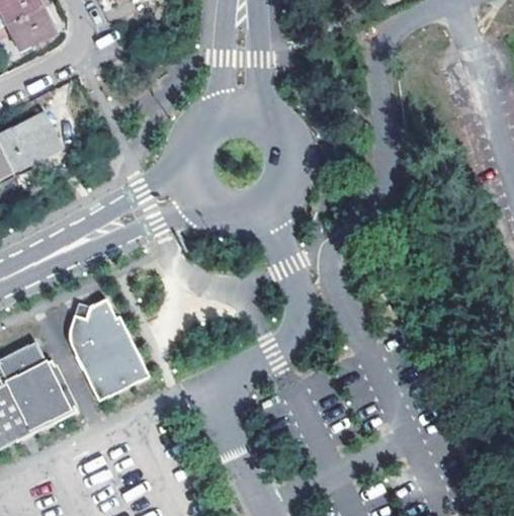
[(0,26),(2,25),(38,7),(34,0),(0,0),(0,26)]
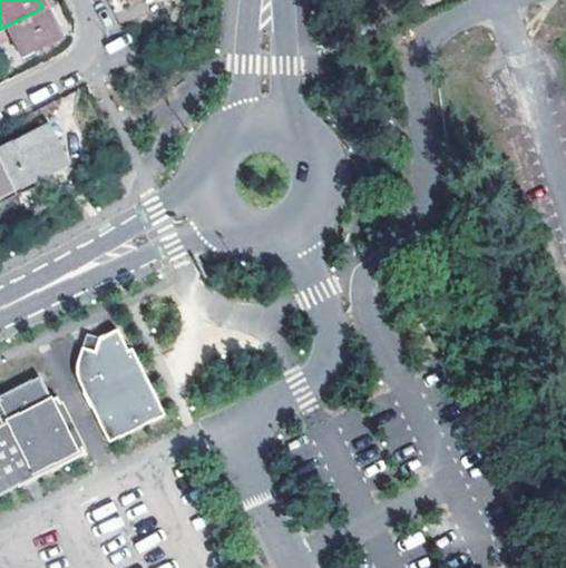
[(2,28),(16,55),(56,36),(49,22),(42,8),(2,28)]
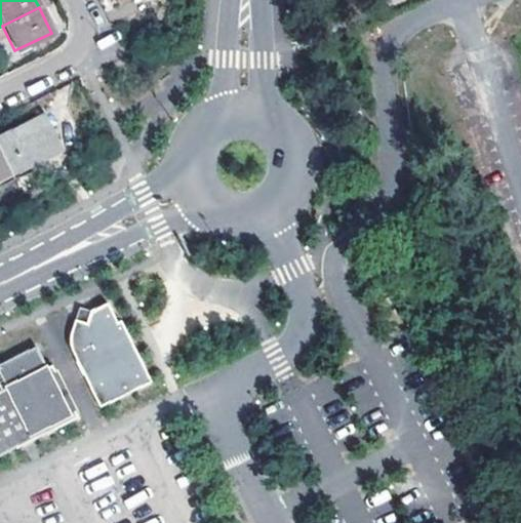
[(0,158),(7,173),(57,149),(40,114),(18,125),(0,133),(0,158)]
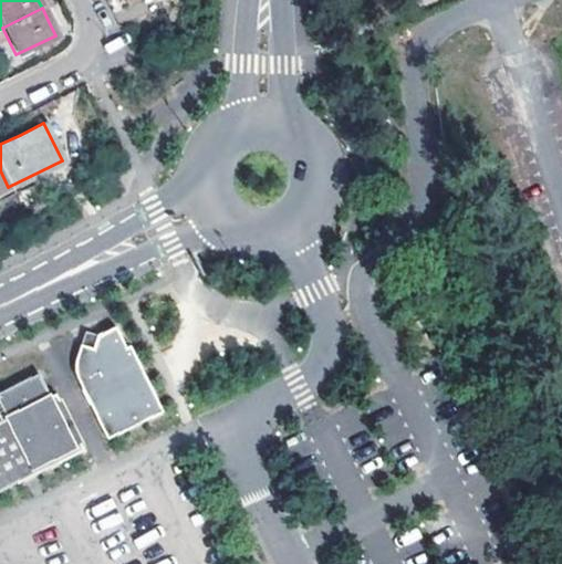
[(116,324),(113,326),(99,333),(95,345),(89,343),(82,340),(79,348),(74,362),(76,374),(106,438),(155,414),(164,410),(131,344),(127,346),(116,324)]
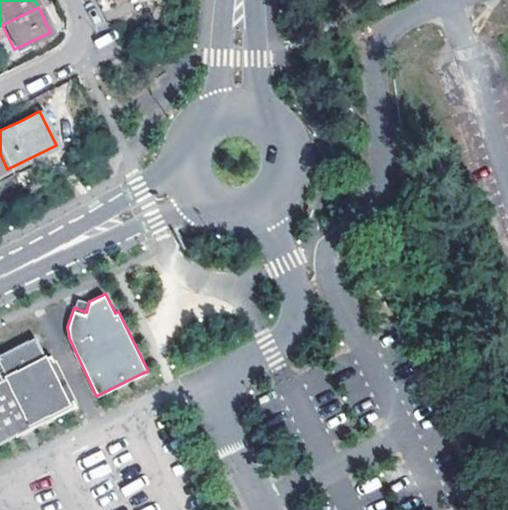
[(86,312),(89,301),(78,297),(74,307),(80,310),(86,312)]
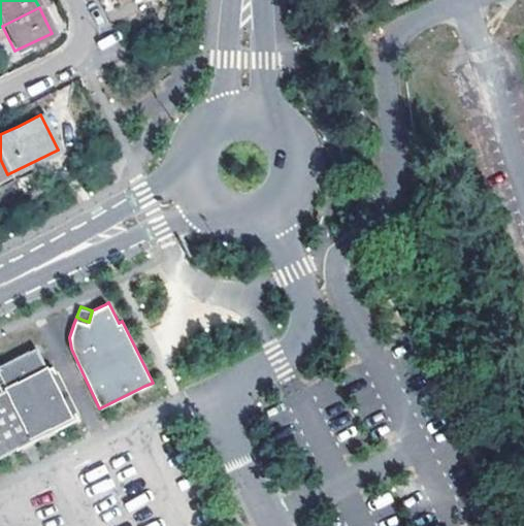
[(0,455),(77,419),(52,365),(46,368),(36,347),(0,364),(0,370),(1,372),(0,372),(0,455)]
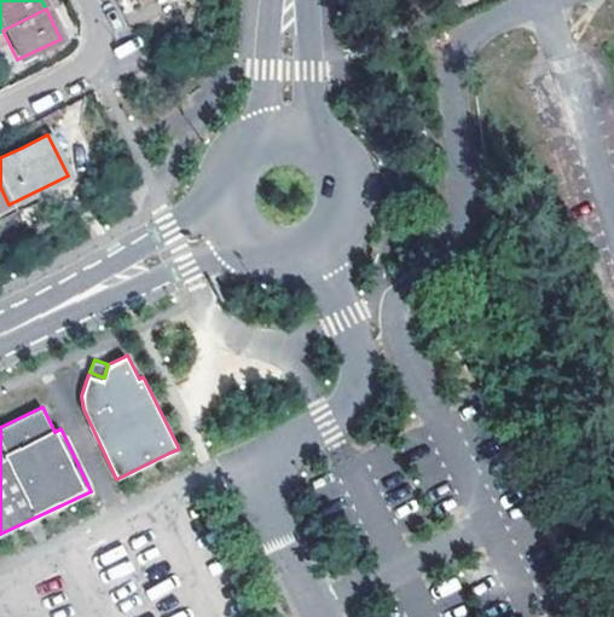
All buildings are outlined.
